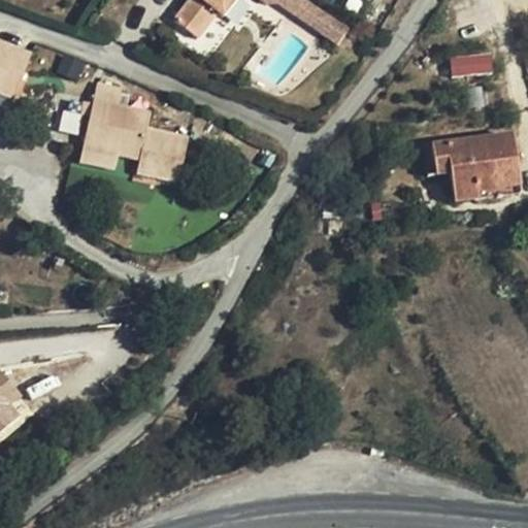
[(191,0),(190,2),(174,22),(197,40),(218,14),(222,19),(236,0),(191,0)]
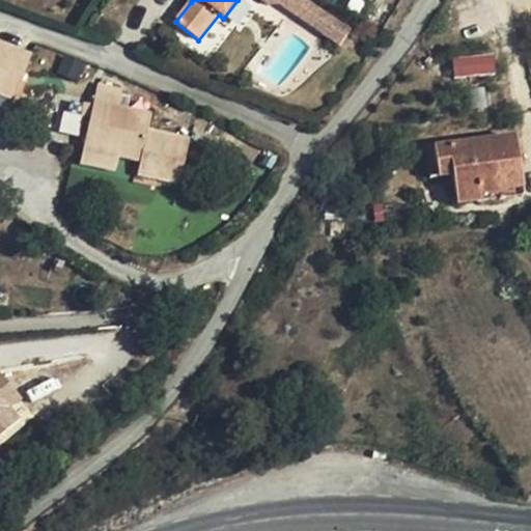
[(306,0),(246,0),(246,2),(260,15),(268,5),(279,5),(310,23),(318,7),(306,0)]
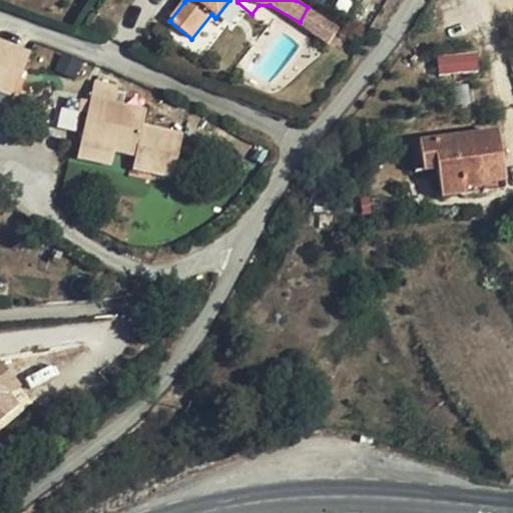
[(0,92),(13,97),(30,55),(0,43),(0,92)]
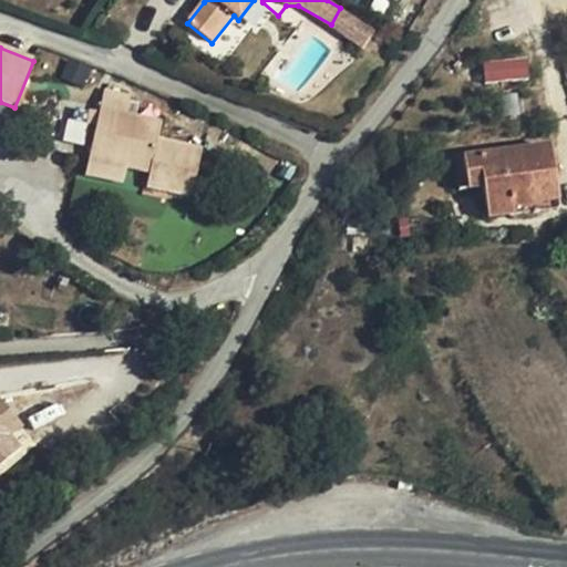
[(485,61),(487,83),(532,79),(531,57),(485,61)]
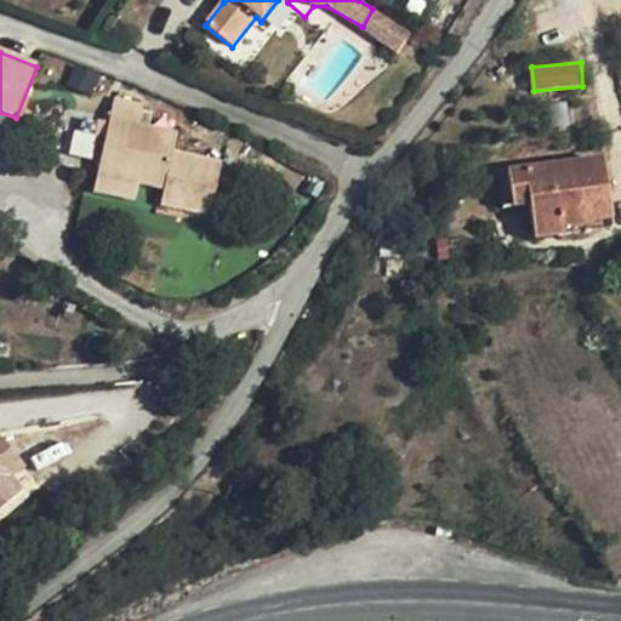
[(98,177),(140,186),(164,192),(160,206),(210,217),(221,166),(171,155),(176,136),(138,127),(143,106),(115,100),(109,124),(106,140),(98,177)]
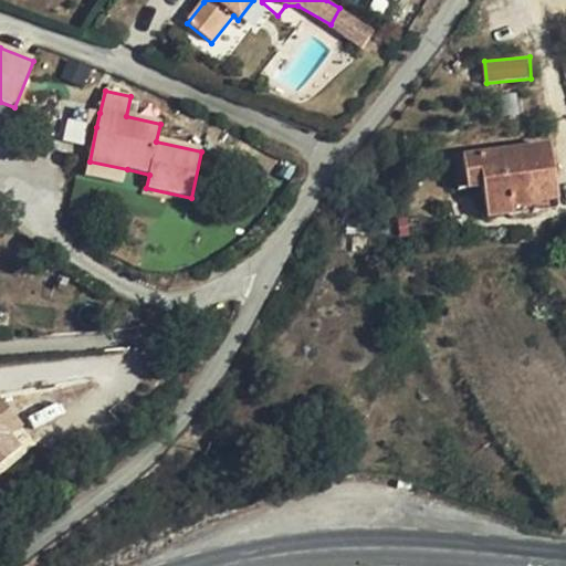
[(96,127),(100,113),(88,111),(86,125),(96,127)]
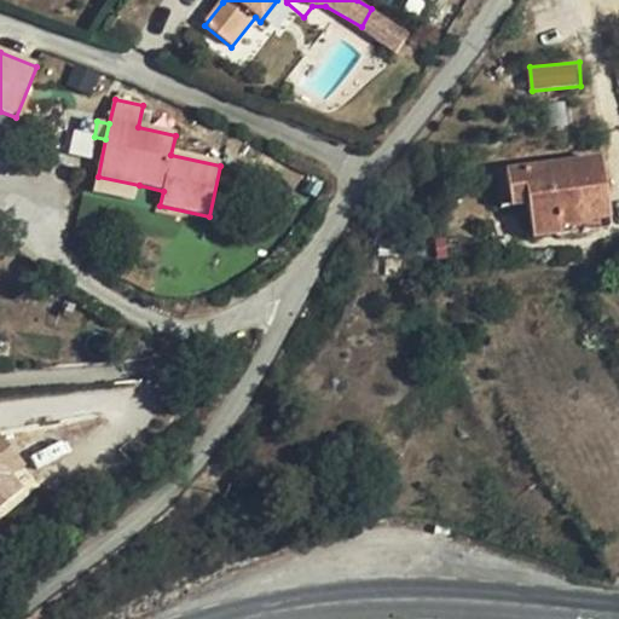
[(602,160),(505,173),(510,208),(527,206),(532,239),(561,236),(559,227),(609,220),(602,160)]
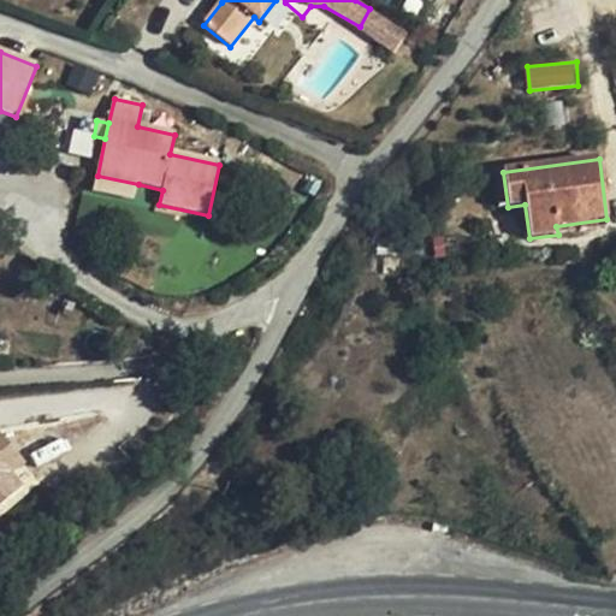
[(291,197),(309,207),(321,183),(304,175),(291,197)]
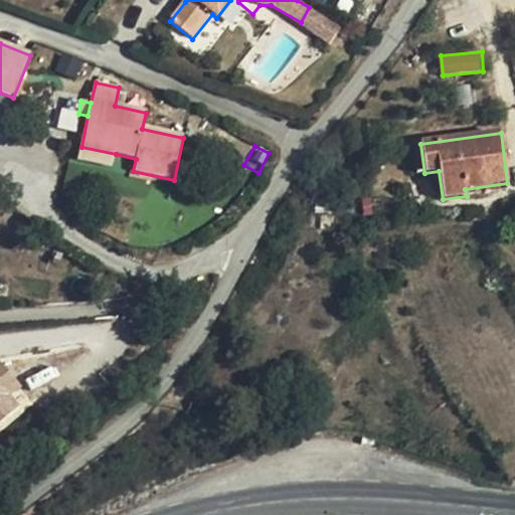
[(116,154),(81,147),(78,161),(112,168),(116,154)]
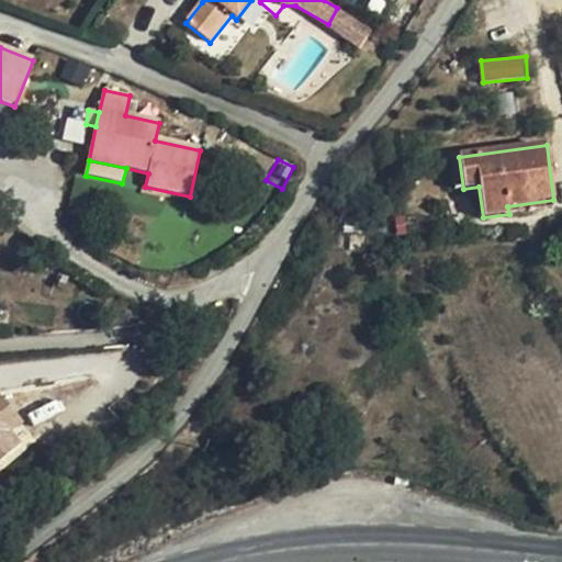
[(0,465),(24,442),(13,430),(25,418),(0,388),(0,465)]
